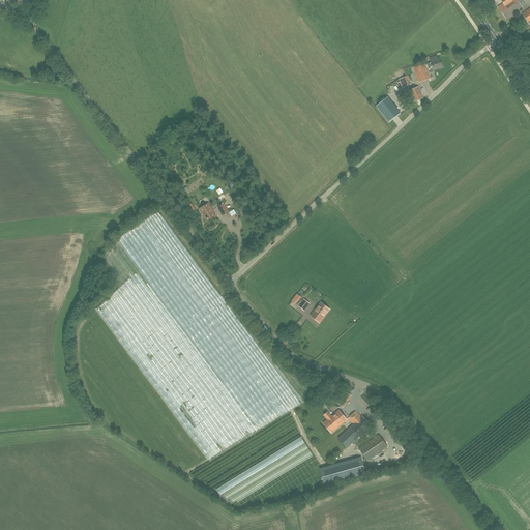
[(506,19),(523,7),(517,0),(500,0),(503,4),(498,7),(506,19)]
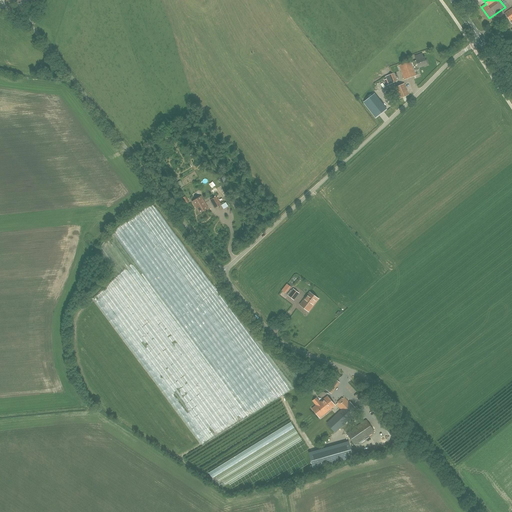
[(424,57),(423,58),(422,54),(415,56),(416,60),(416,61),(411,62),(411,61),(399,66),(405,80),(416,76),(413,67),(418,65),(419,68),(424,66),(424,67),(428,65),(426,60),(425,61),(424,57)]
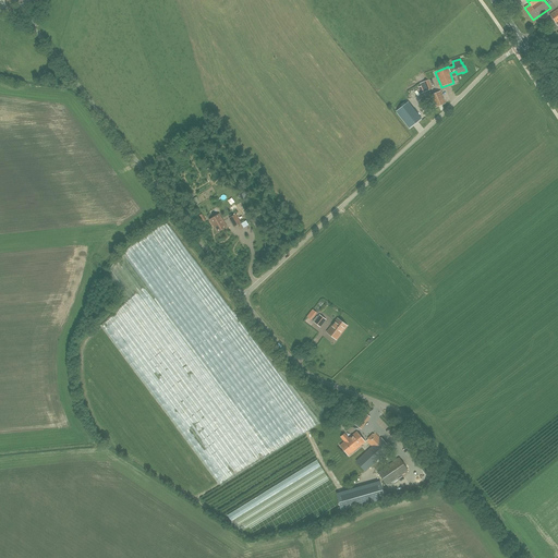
[(423,82),(424,85),(421,86),(424,93),(433,88),(428,80),(423,82)]
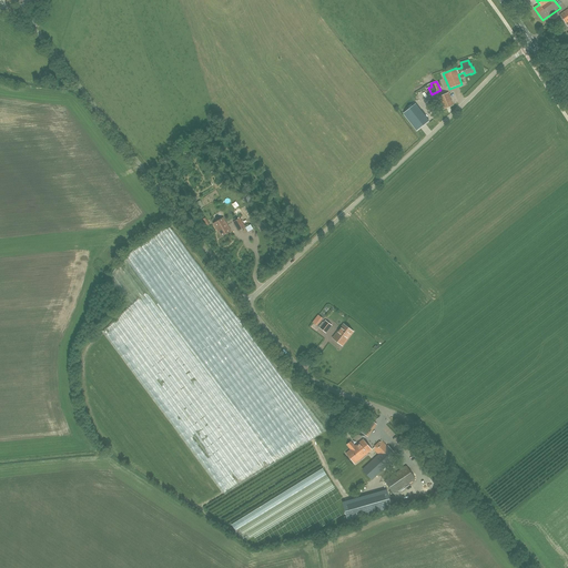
[(454,105),(453,104),(448,93),(438,97),(438,98),(433,100),(435,107),(440,104),(443,110),(454,105)]
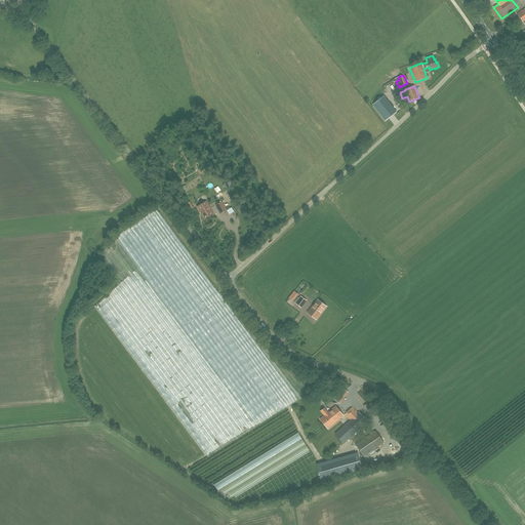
[(386,121),(397,112),(385,96),(373,105),(386,121)]
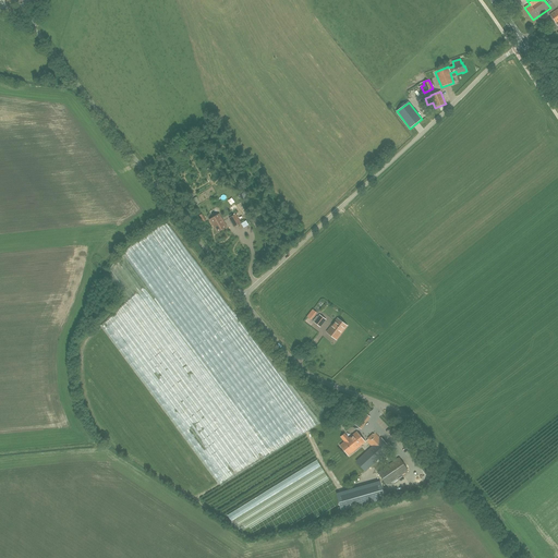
[(217,233),(227,227),(219,214),(209,220),(217,233)]
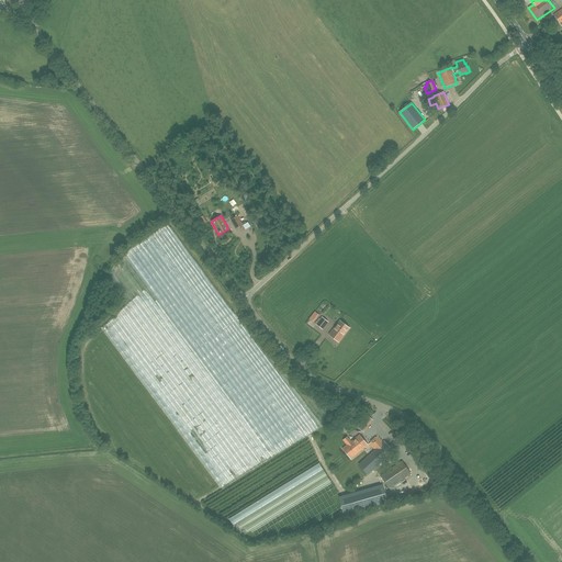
[(236,228),(243,225),(237,215),(231,220),(236,228)]
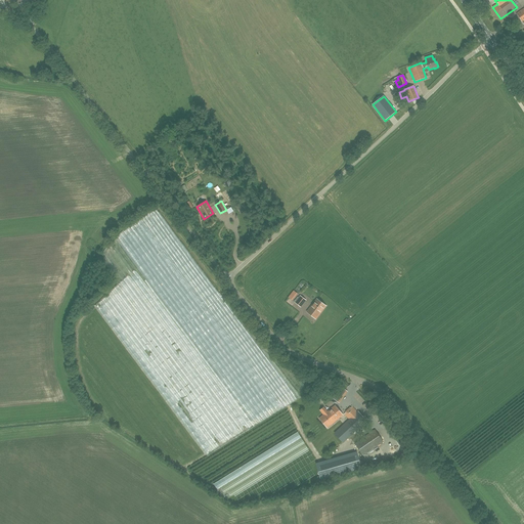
[(115,273),(120,279),(131,270),(127,265),(115,273)]
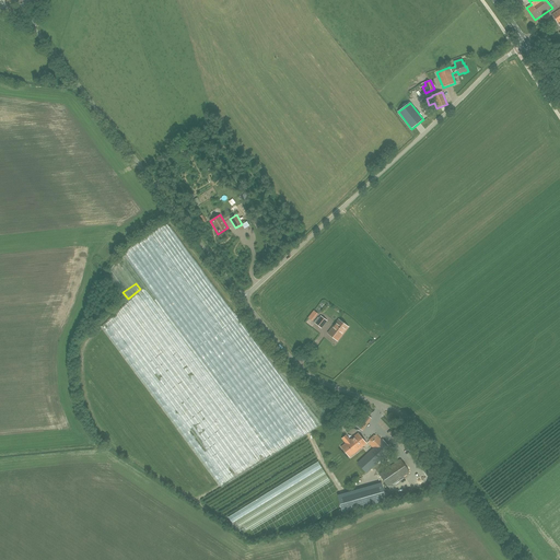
[(318,314),(314,311),(307,318),(313,322),(318,314)]
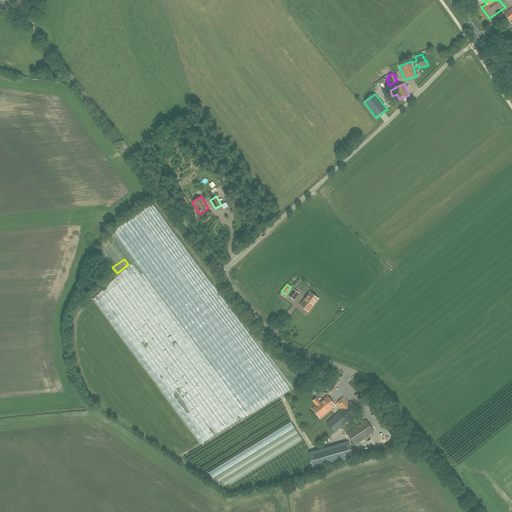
[(298,293),(293,289),(288,296),(293,299),(298,293)]
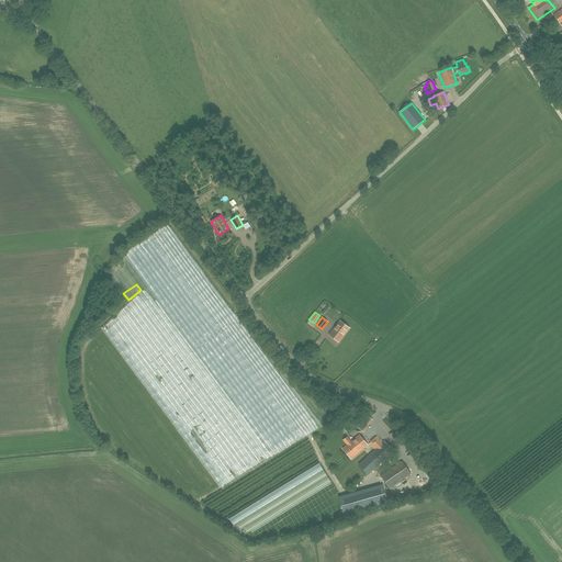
[(340,321),(329,335),(338,343),(349,328),(340,321)]
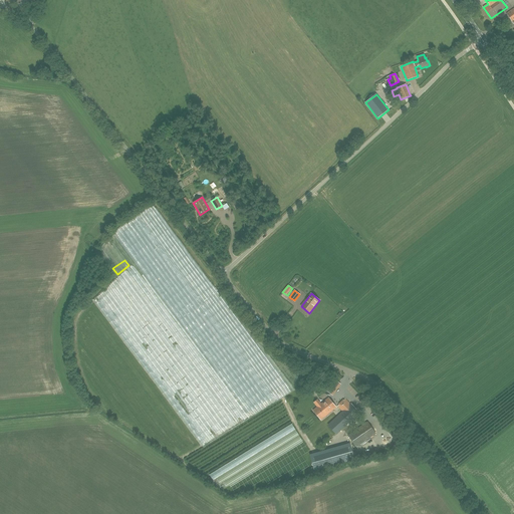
[(335,387),(332,393),(336,394),(340,386),(339,384),(337,388),(335,387)]
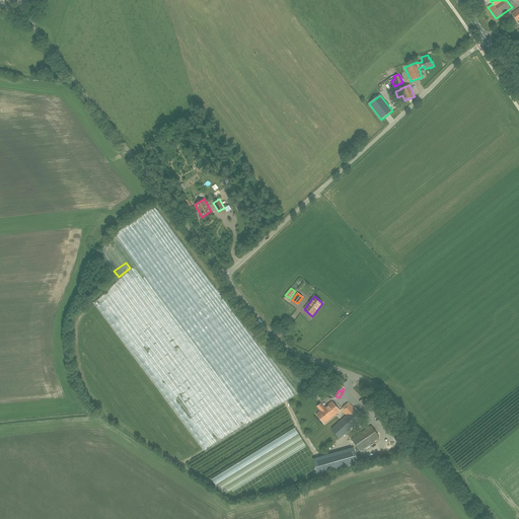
[(316,406),(320,412),(316,415),(324,424),(340,412),(332,401),(324,408),(320,403),(316,406)]
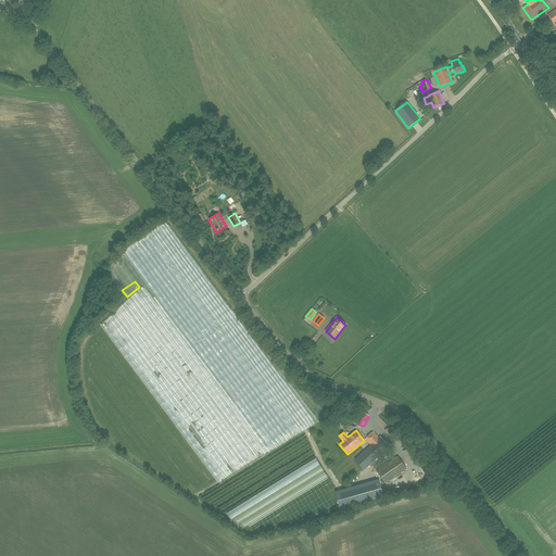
[(365,440),(367,442),(376,452),(384,443),(376,433),(374,431),(373,433),(371,432),(366,437),(367,438),(365,440)]
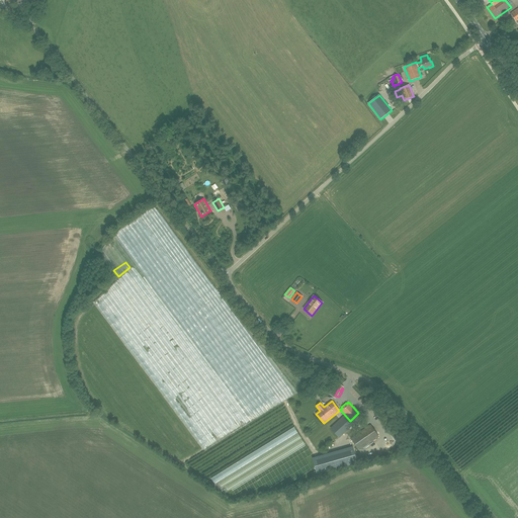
[(370,426),(351,439),(359,450),(378,437),(370,426)]
